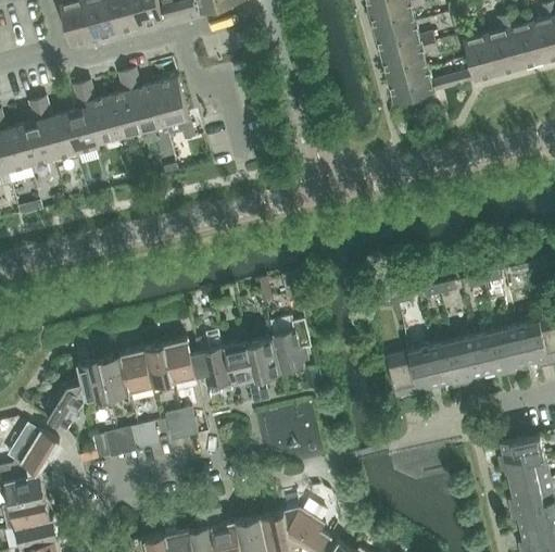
[(66,0),(57,0),(70,47),(93,40),(83,0),(67,4),(66,0)]
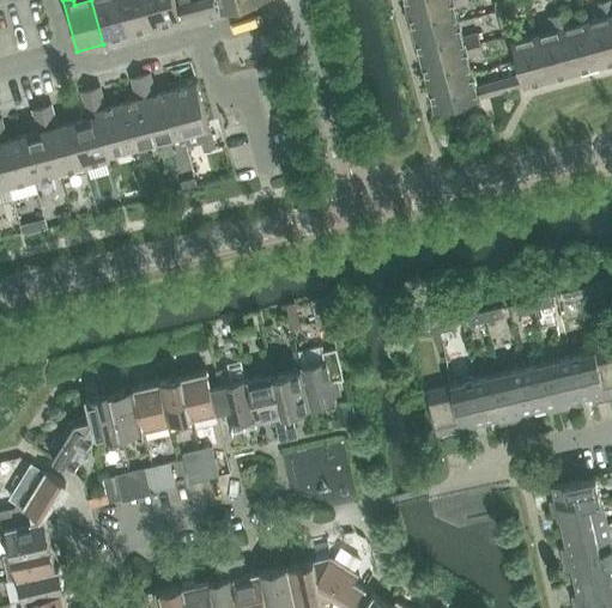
[(90,0),(91,0),(103,44),(127,37),(117,0),(90,0)]
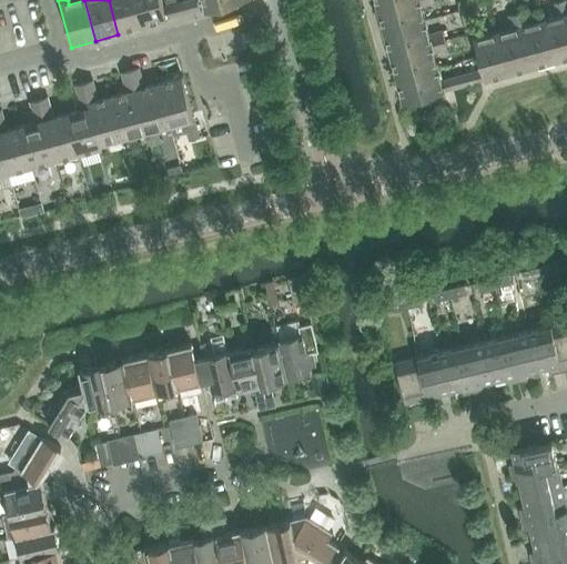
[(109,0),(118,34),(141,29),(133,0),(109,0)]
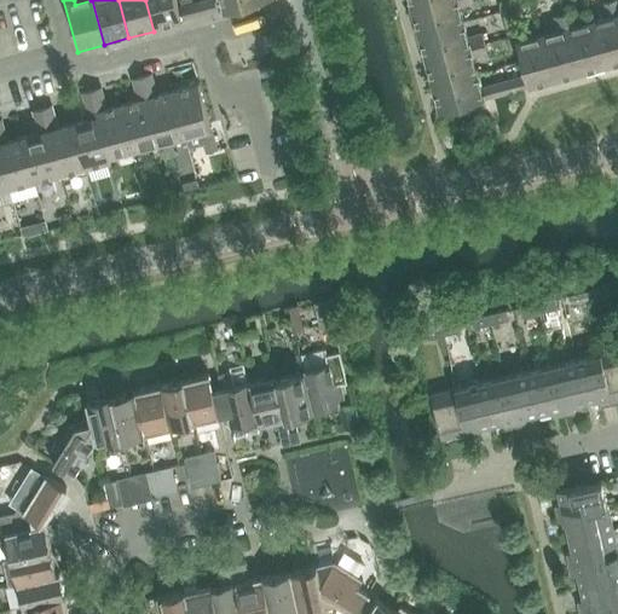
[(145,0),(154,32),(180,24),(173,0),(145,0)]
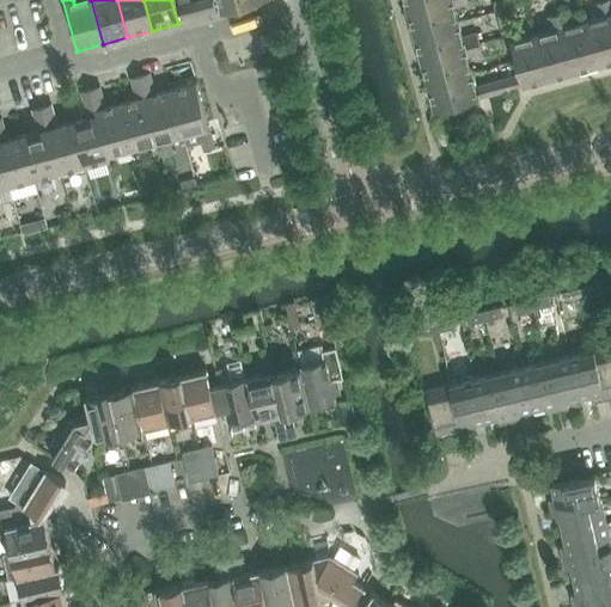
[(266,0),(218,0),(218,1),(212,2),(214,14),(266,0)]
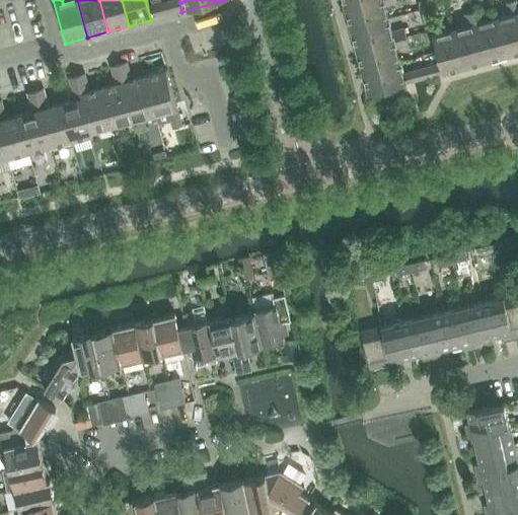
[(341,0),(345,11),(385,0),(341,0)]
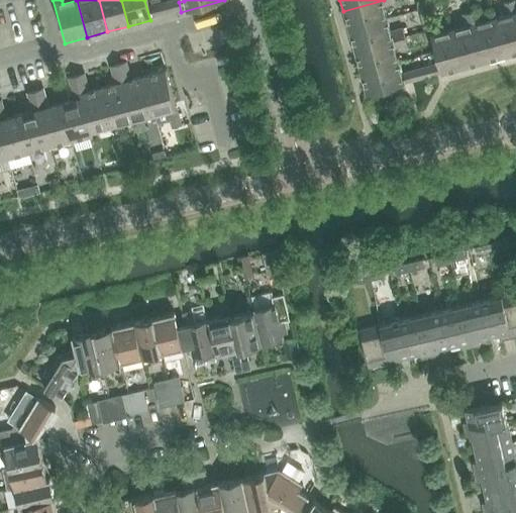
[(348,32),(386,22),(383,9),(395,6),(393,0),(384,0),(343,11),(348,32)]
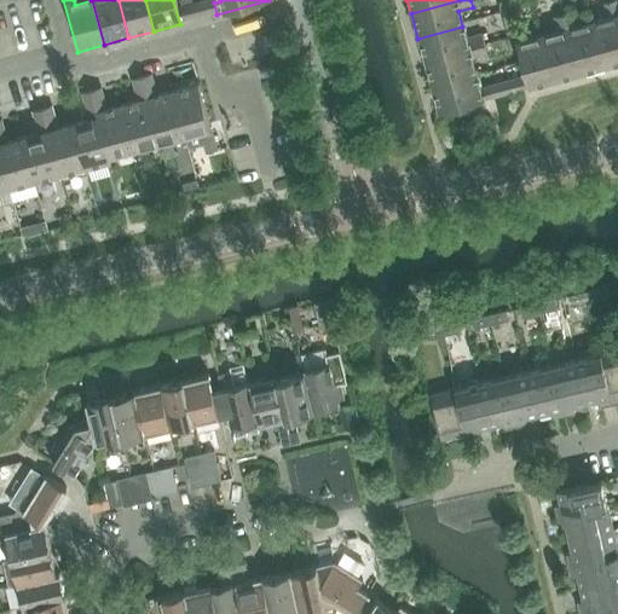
[(198,6),(202,18),(217,15),(214,3),(198,6)]
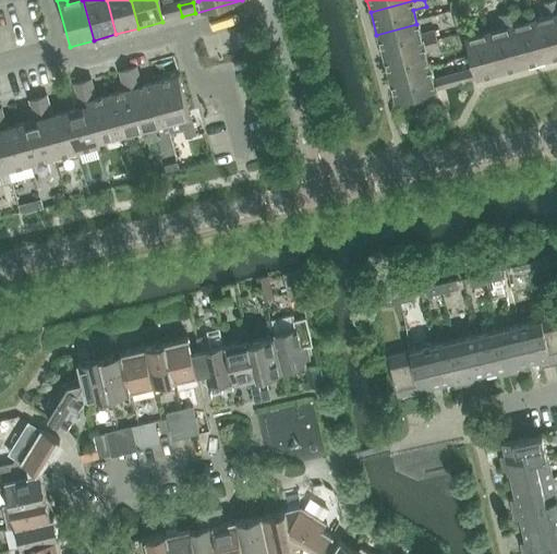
[(533,23),(544,63),(556,60),(556,19),(556,17),(556,16),(554,4),(544,7),(548,20),(533,23)]
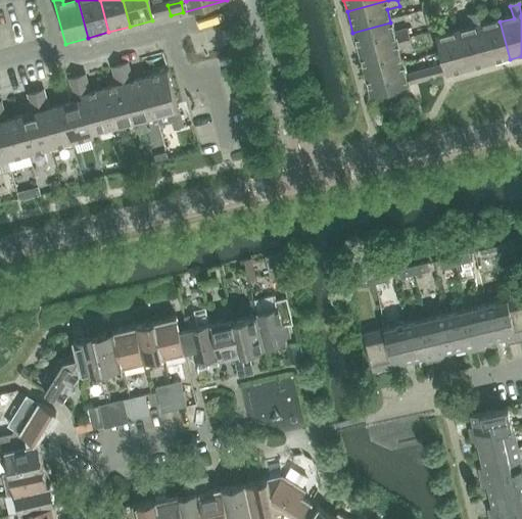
[(158,18),(171,15),(168,5),(155,9),(158,18)]
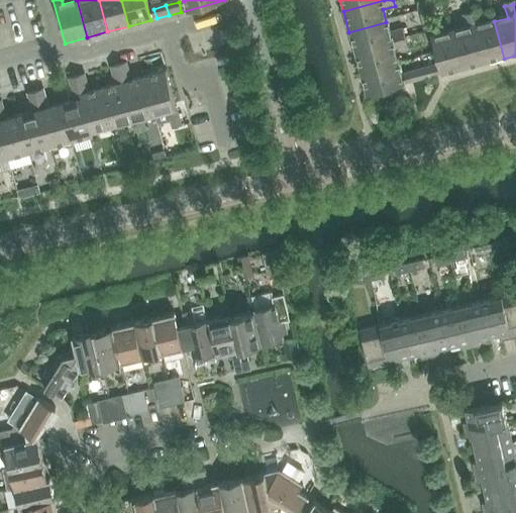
[(470,15),(484,65),(504,59),(494,21),(481,25),(478,13),(470,15)]
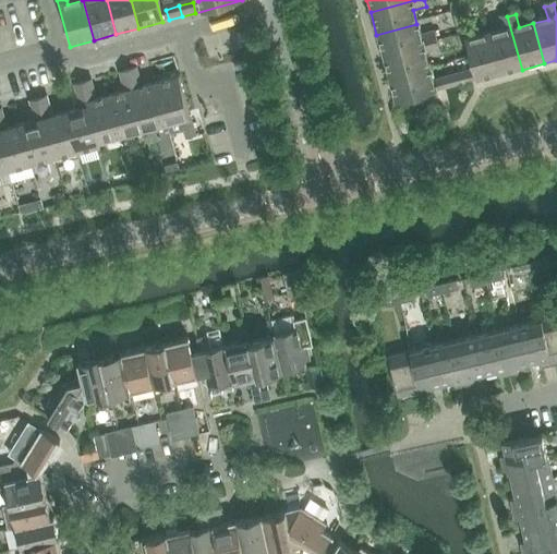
[(488,35),(499,75),(522,70),(507,16),(499,19),(503,32),(488,35)]
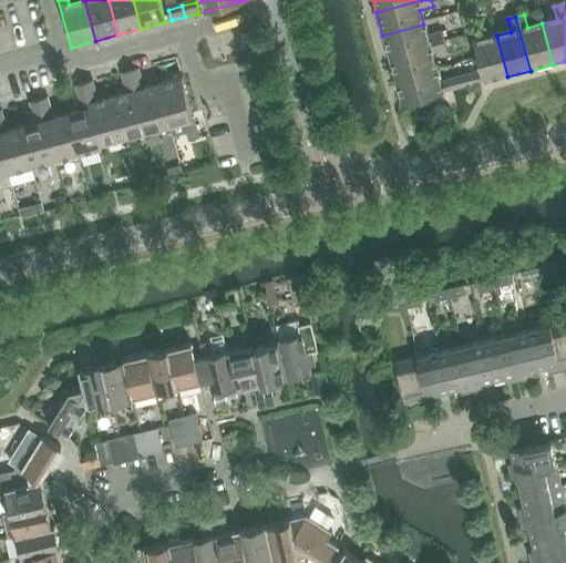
[(389,59),(443,44),(441,36),(428,39),(423,24),(382,36),(389,59)]
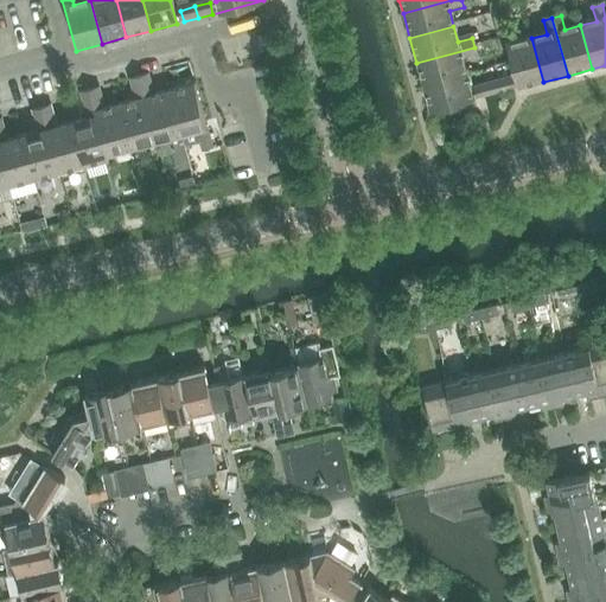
[(508,81),(510,91),(514,90),(543,82),(531,38),(505,45),(515,79),(511,79),(508,81)]
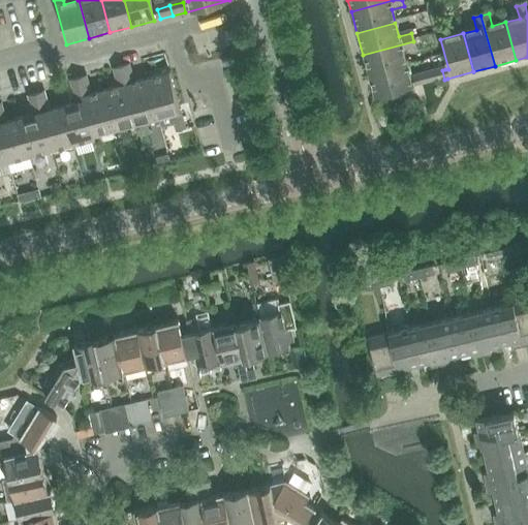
[(369,76),(407,66),(403,52),(415,49),(413,41),(363,55),(369,76)]
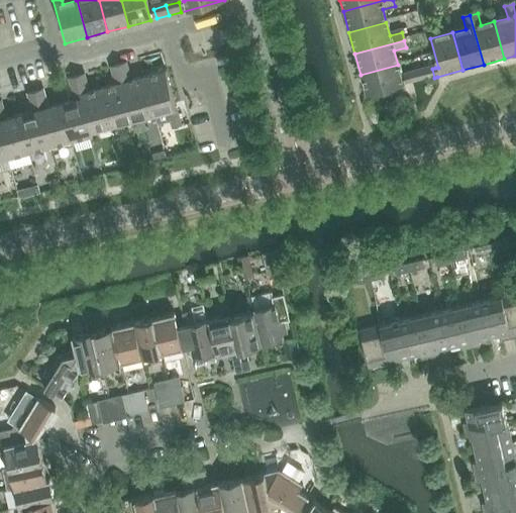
[(117,68),(120,80),(128,78),(125,65),(117,68)]
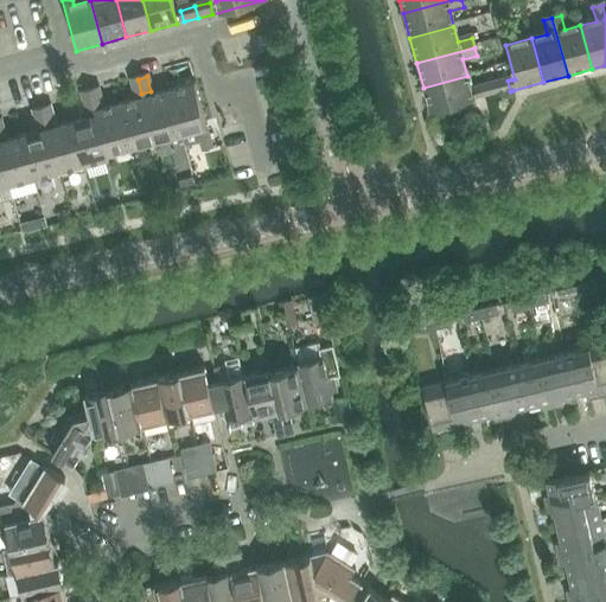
[(480,100),(478,89),(471,91),(467,76),(423,88),(429,113),(480,100)]
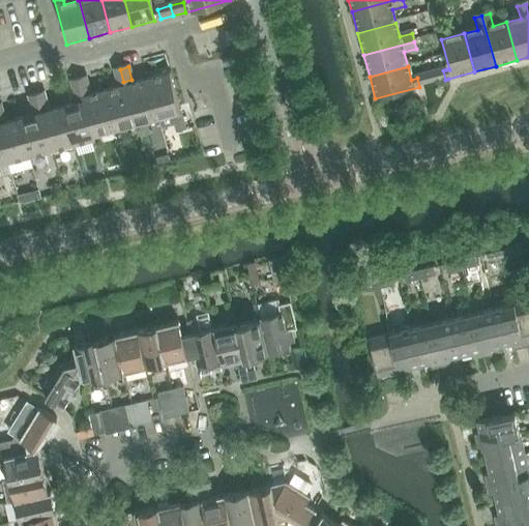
[(123,82),(120,69),(112,71),(116,84),(123,82)]
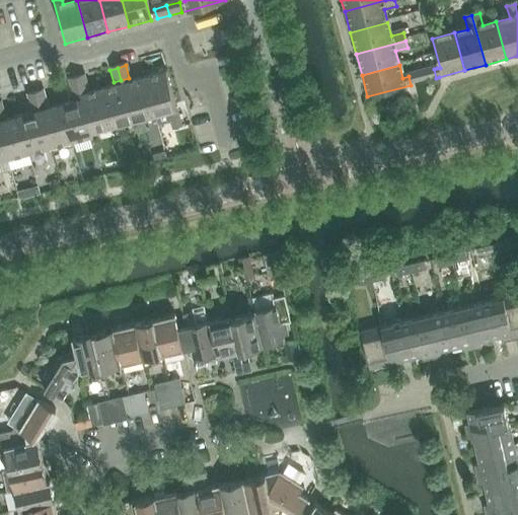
[(421,73),(423,81),(436,78),(434,69),(421,73)]
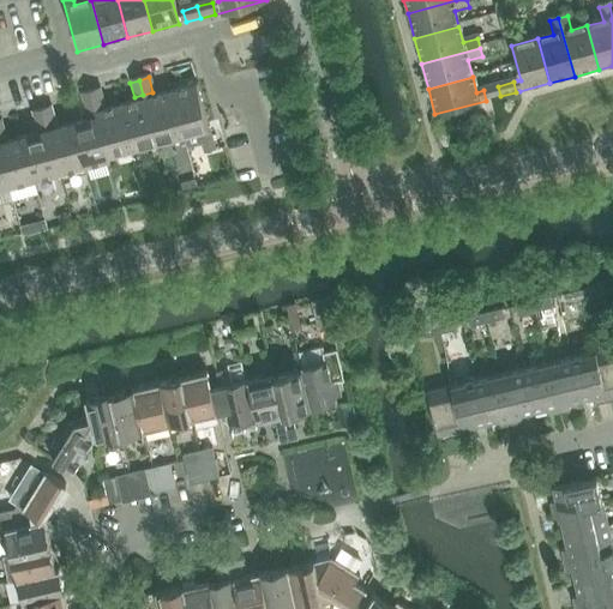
[(500,96),(498,86),(484,90),(486,101),(500,96)]
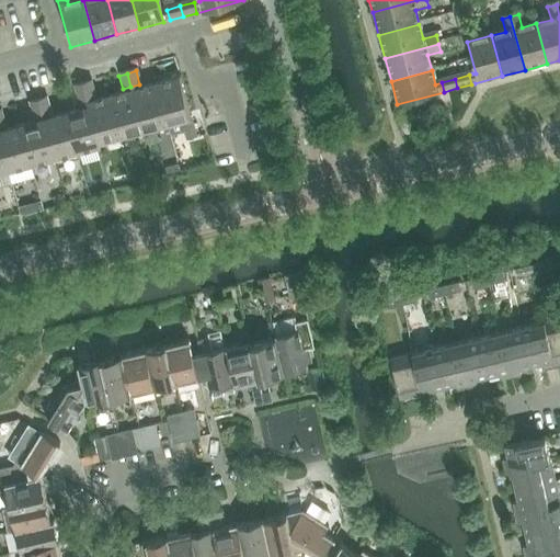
[(167,127),(170,141),(185,138),(186,143),(195,140),(179,80),(156,87),(167,127)]
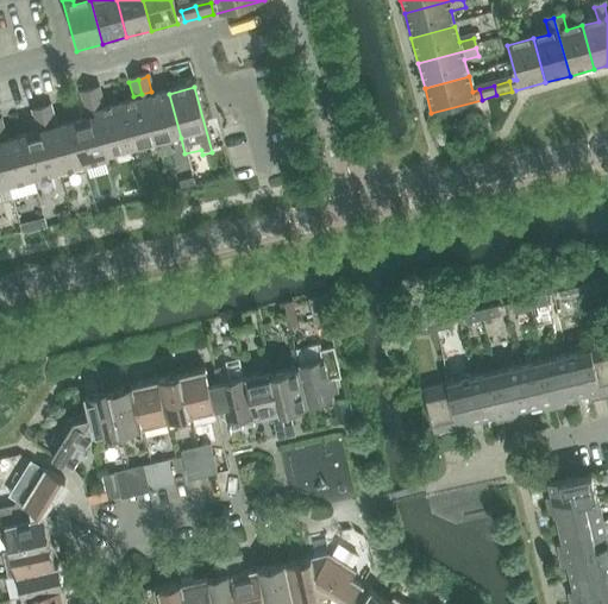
[(88,93),(93,107),(101,105),(98,90),(88,93)]
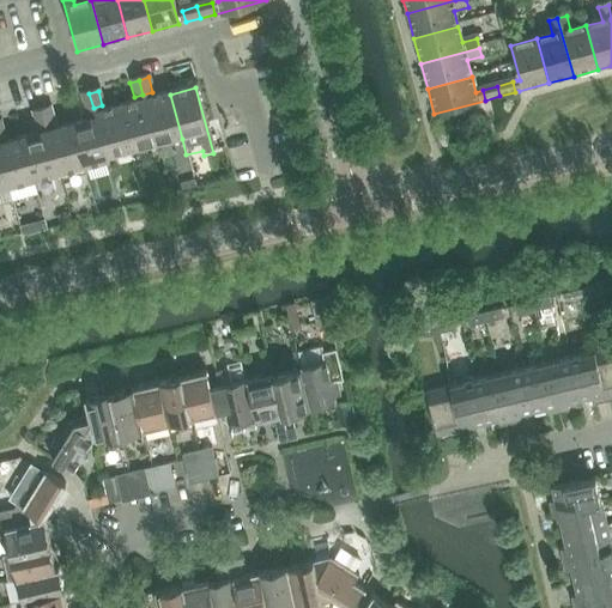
[(94,108),(89,93),(80,96),(84,110),(94,108)]
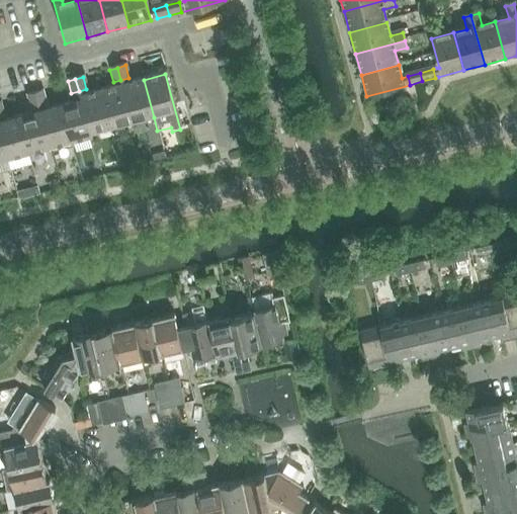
[(133,122),(154,117),(144,80),(122,85),(133,122)]
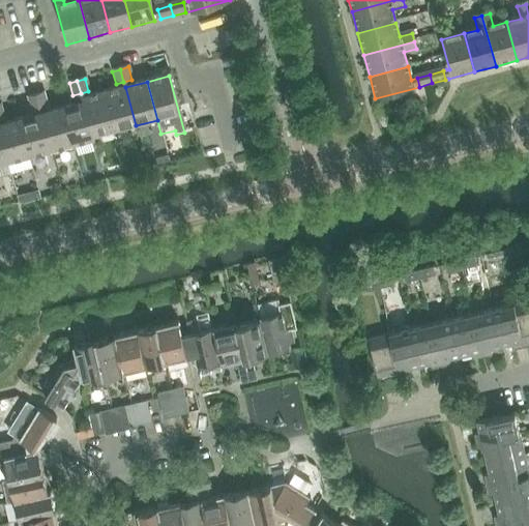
[(104,93),(114,132),(136,125),(125,87),(104,93)]
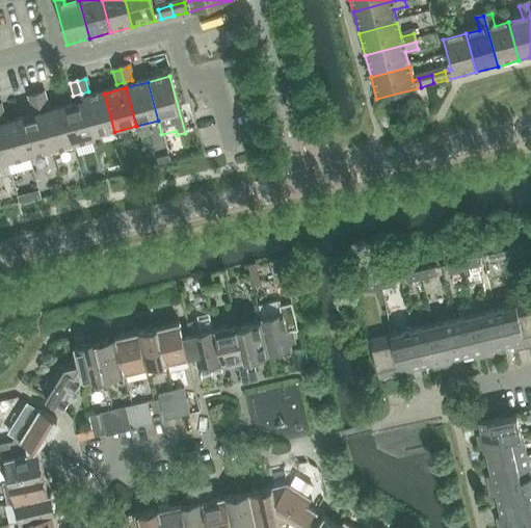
[(114,132),(104,94),(81,100),(83,104),(93,138),(94,137),(114,132)]
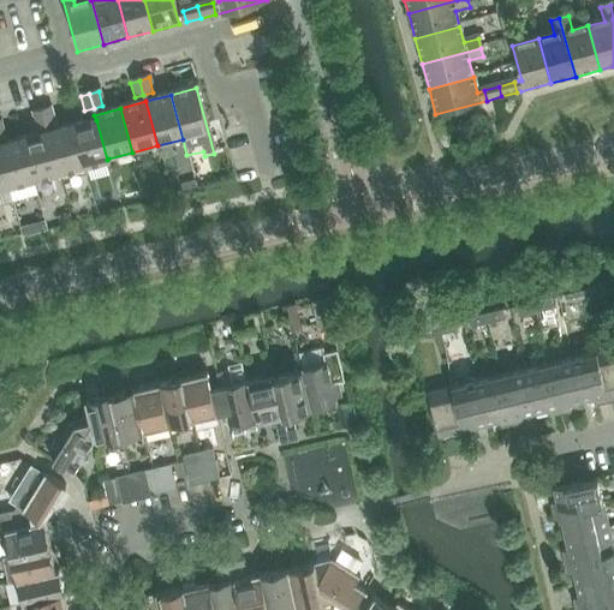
[(45,126),(54,124),(49,109),(41,112),(45,126)]
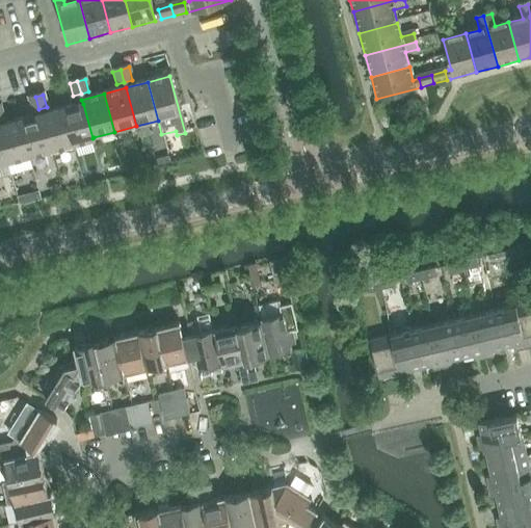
[(30,111),(38,109),(35,97),(27,99),(30,111)]
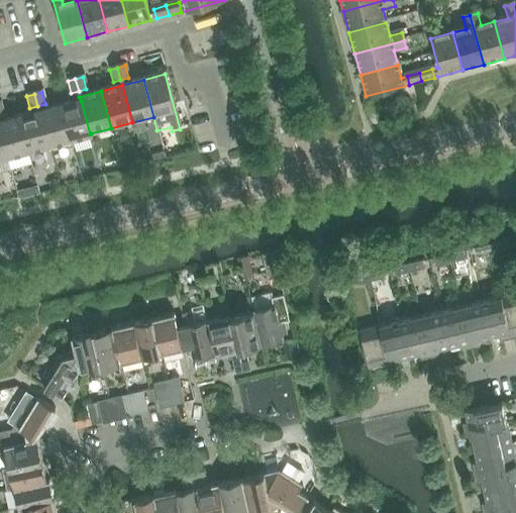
[(90,134),(81,101),(60,106),(70,143),(92,137),(91,133),(90,134)]
